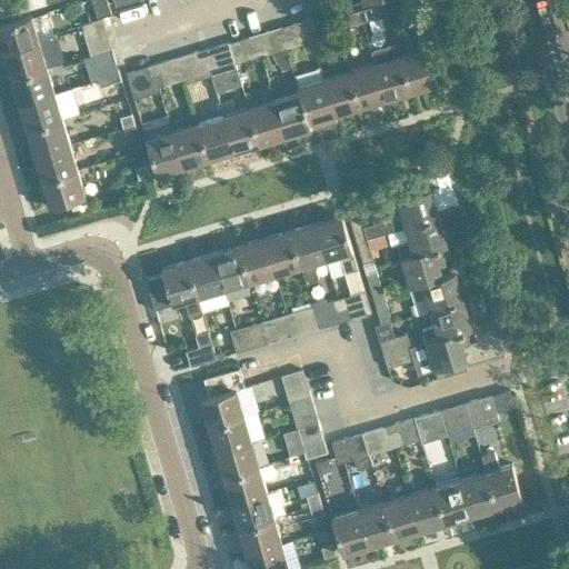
[(0,17),(22,10),(18,0),(13,0),(0,3),(0,17)]
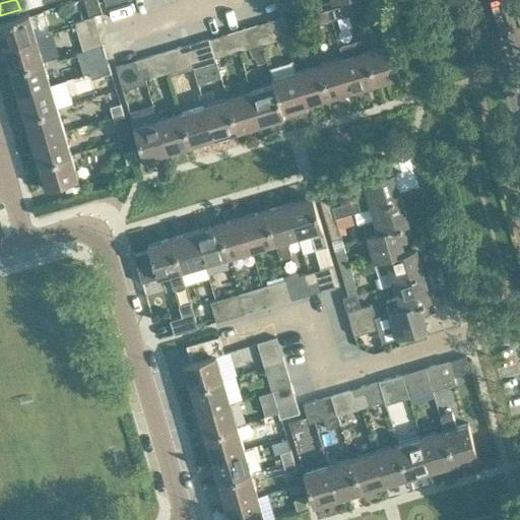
[(44,2),(43,0),(16,0),(20,9),(44,2)]
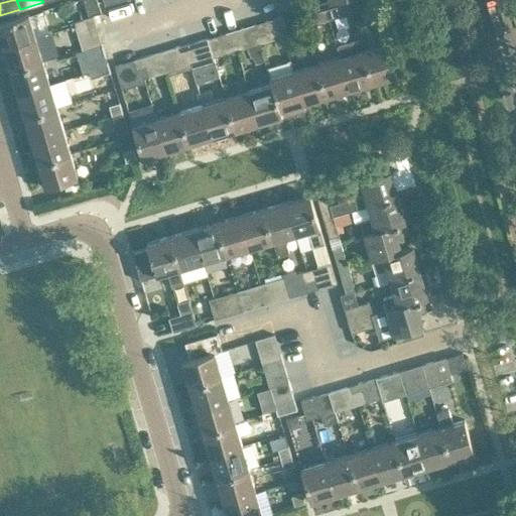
[(93,14),(101,12),(99,6),(97,0),(84,0),(87,10),(72,14),(74,21),(94,15),(93,14)]
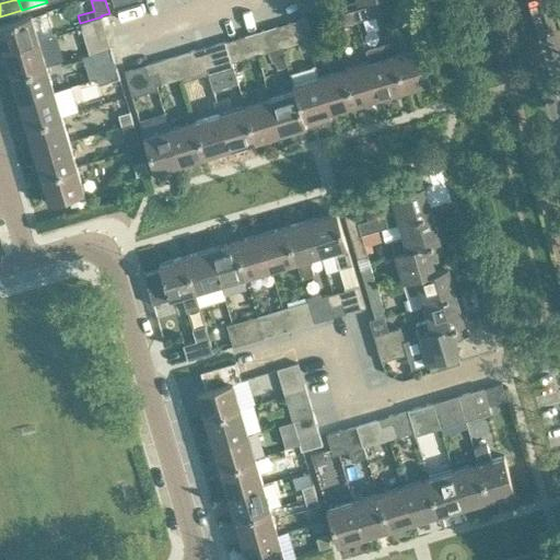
[(296,0),(298,3),(299,3),(301,12),(312,9),(316,3),(315,0),(296,0)]
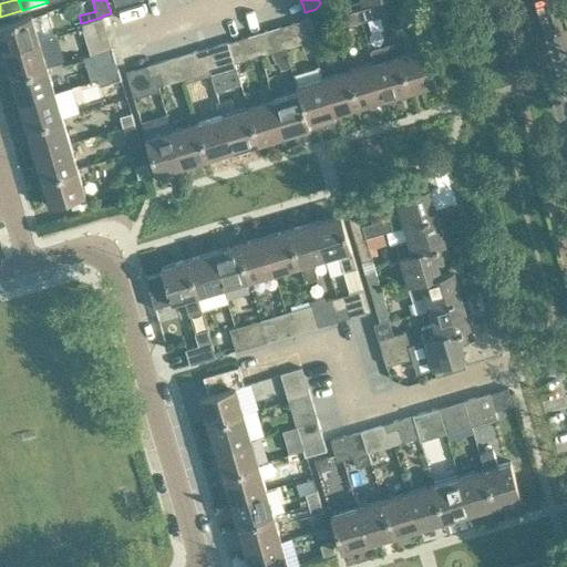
[(383,2),(359,10),(362,21),(387,13),(383,2)]
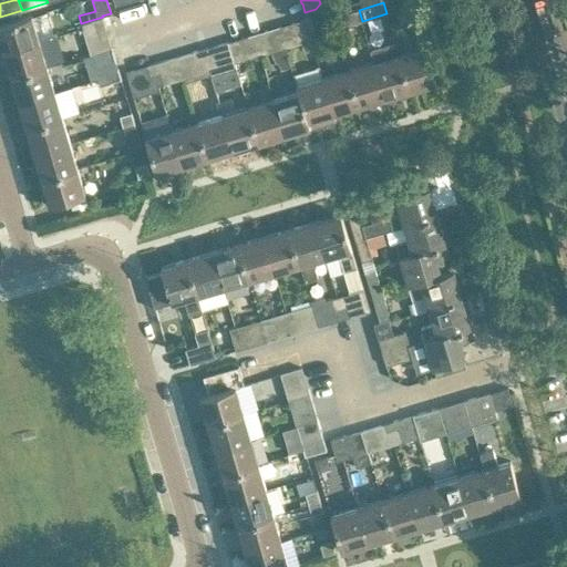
[(362,21),(359,10),(347,13),(351,24),(362,21)]
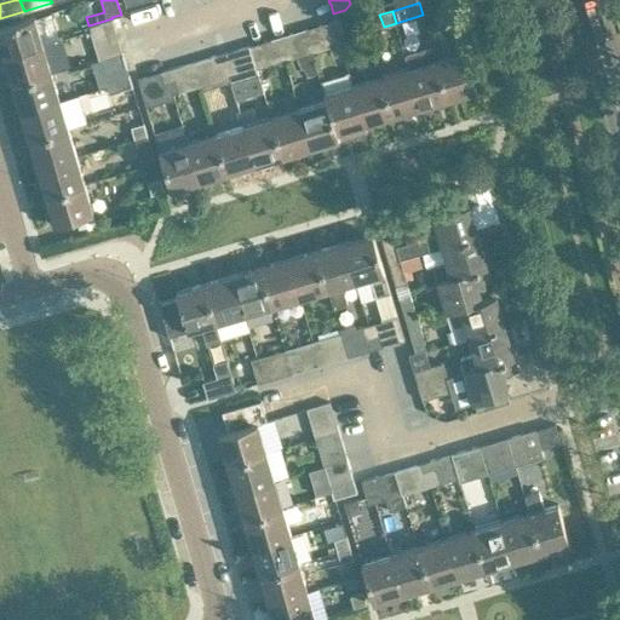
[(44,45),(35,16),(0,26),(0,42),(4,57),(44,45)]
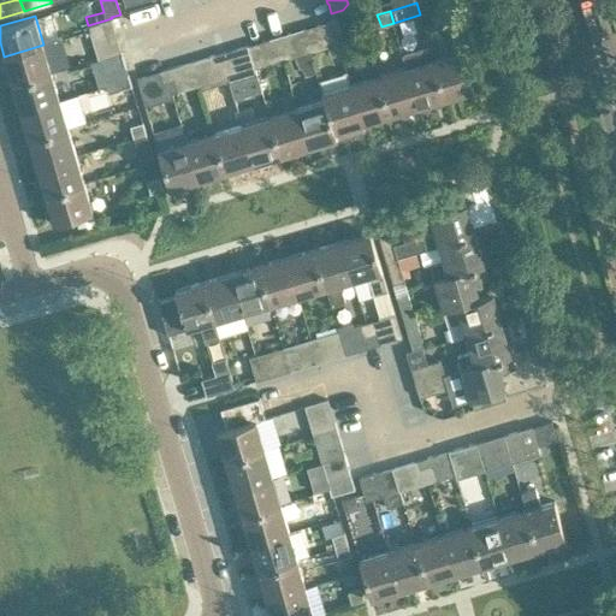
[(112,18),(100,22),(102,34),(92,37),(98,58),(122,51),(112,18)]
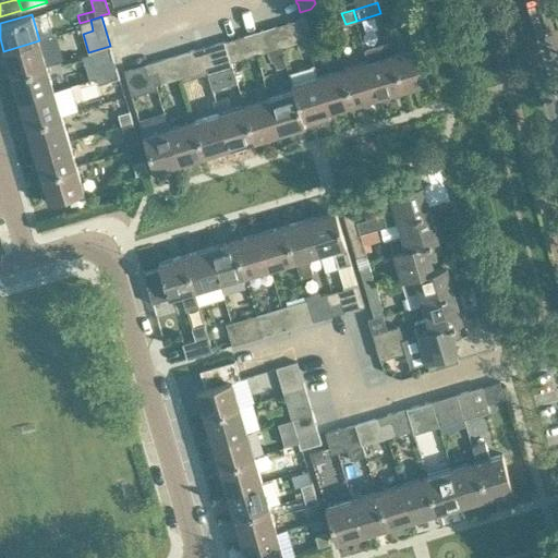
[(306,16),(294,20),(298,31),(308,27),(306,16)]
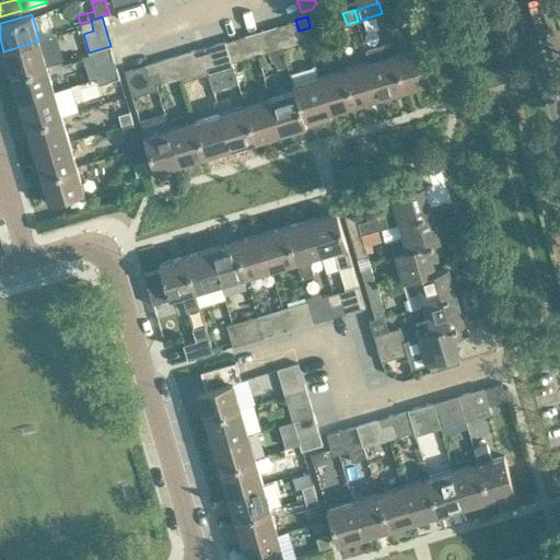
[(93,31),(91,20),(80,23),(83,34),(93,31)]
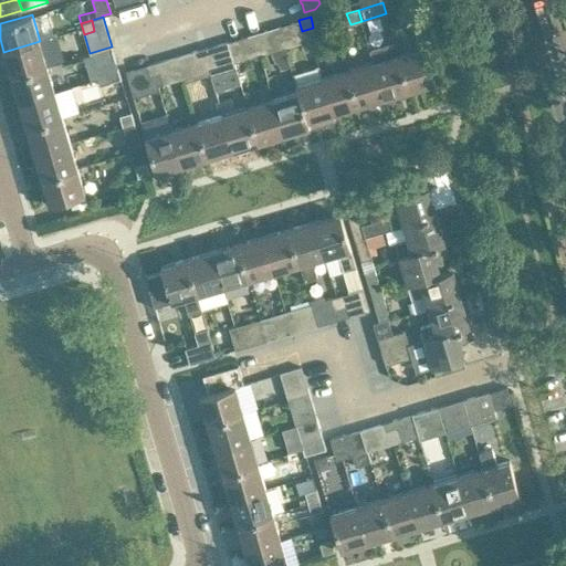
[(316,39),(313,28),(302,31),(299,20),(279,25),(285,48),(316,39)]
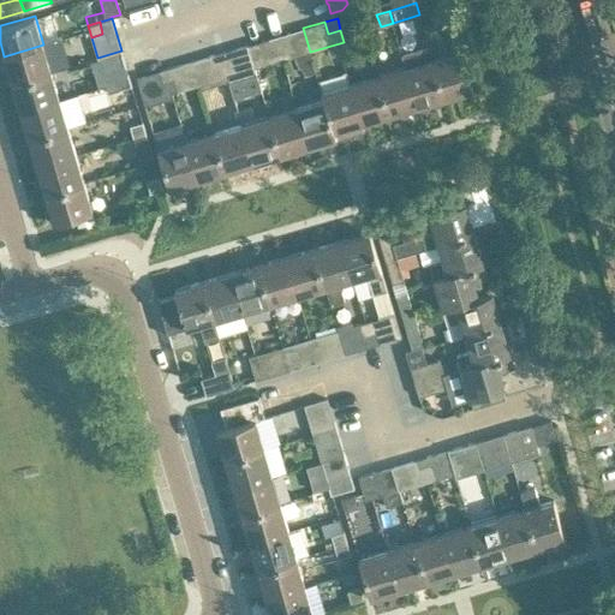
[(310,52),(303,28),(270,39),(273,49),(286,46),(290,58),(310,52)]
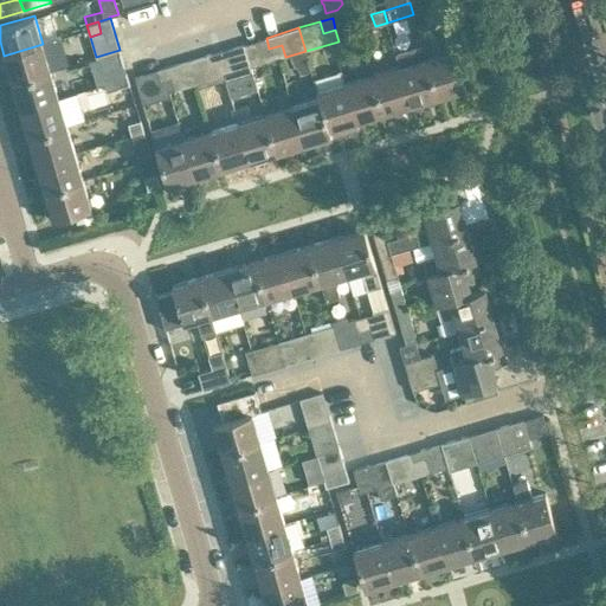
[(50,70),(43,44),(4,56),(12,82),(50,70)]
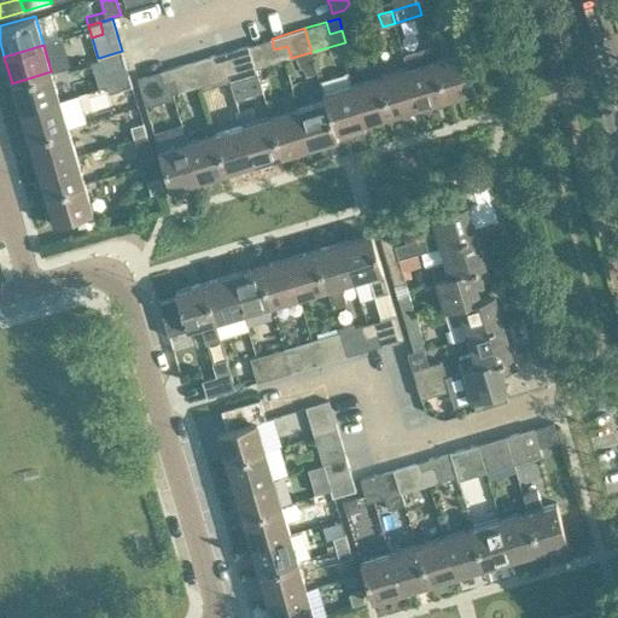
[(250,45),(215,56),(219,66),(232,63),(235,75),(228,77),(229,81),(231,82),(231,85),(260,76),(257,69),(250,45)]
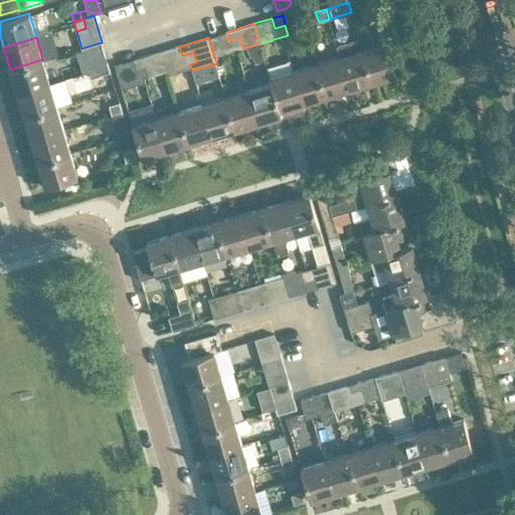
[(242,48),(239,38),(228,41),(231,51),(242,48)]
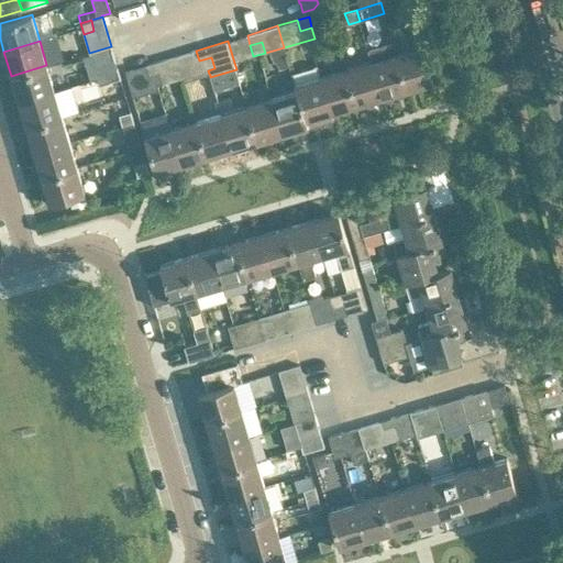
[(117,67),(111,46),(89,53),(99,85),(109,81),(106,70),(117,67)]
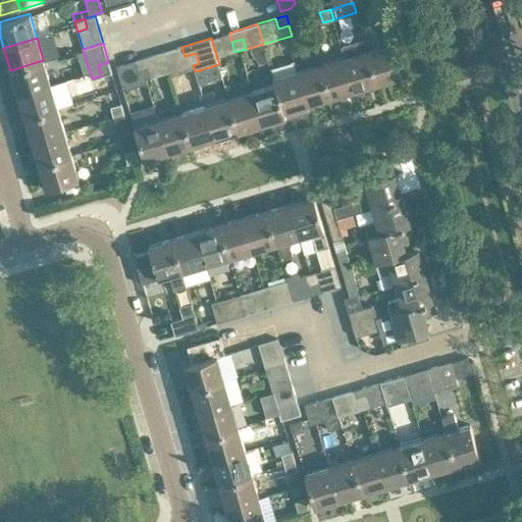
[(401,75),(392,43),(368,50),(377,83),(401,75)]
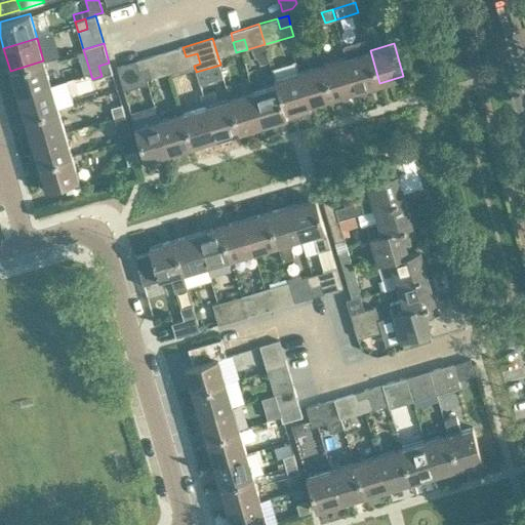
[(183,47),(166,52),(172,75),(195,69),(194,66),(200,64),(197,53),(186,56),(183,47)]
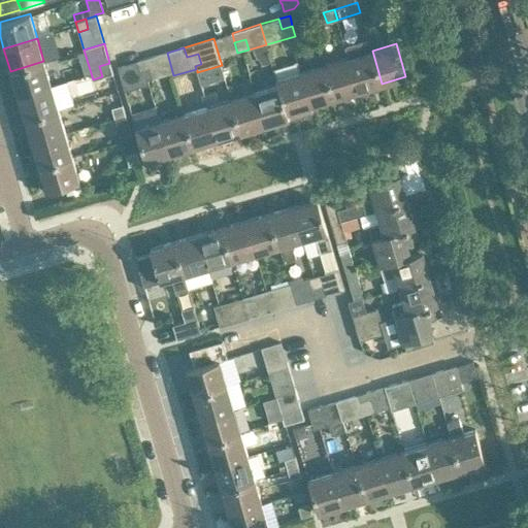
[(382,84),(372,51),(349,58),(358,91),(382,84)]
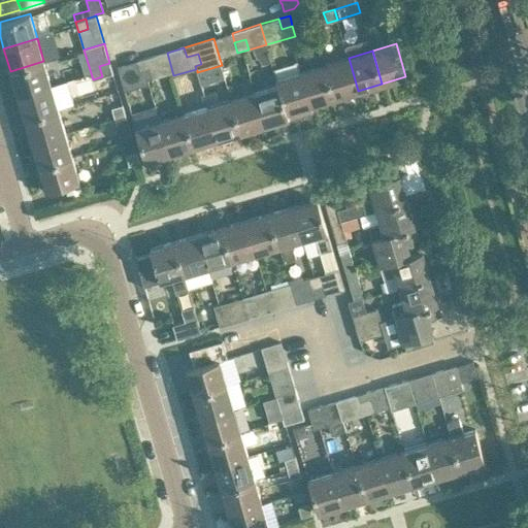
[(146,58),(136,61),(139,71),(150,68),(146,58)]
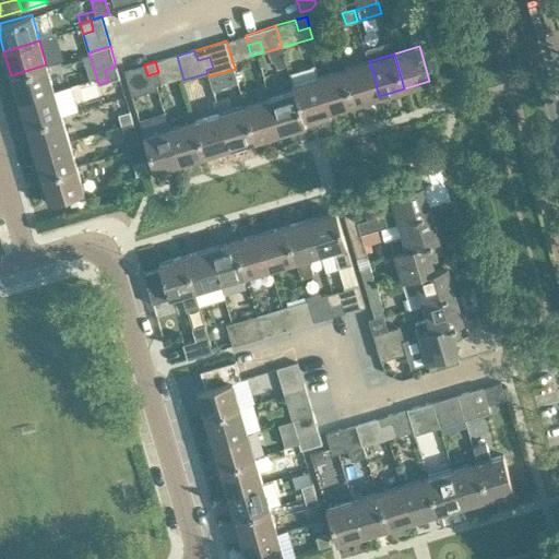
[(379,96),(369,61),(344,69),(354,104),(379,96)]
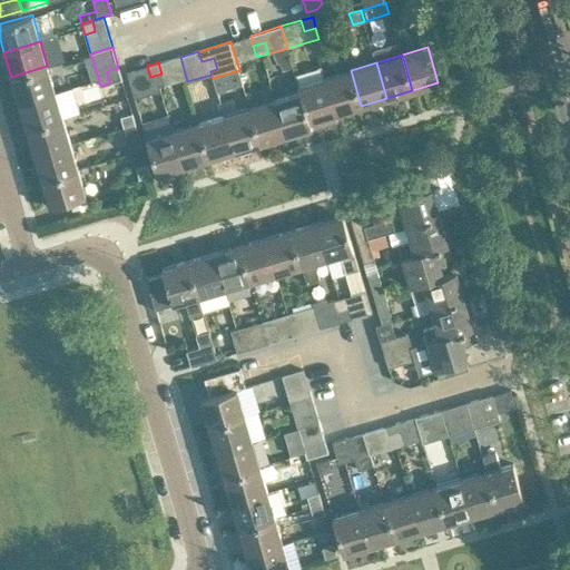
[(55,91),(47,66),(11,77),(19,102),(55,91)]
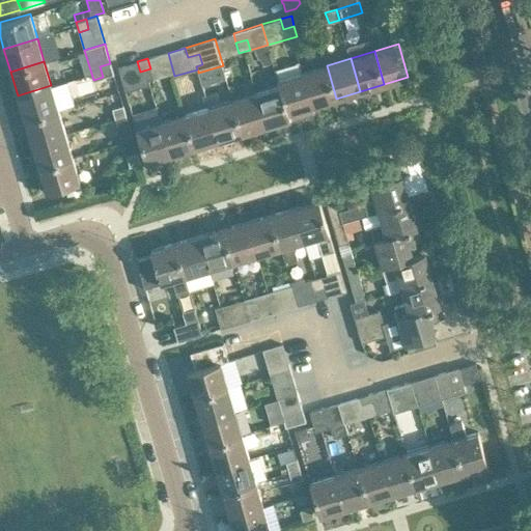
[(154,79),(150,68),(140,72),(137,61),(118,67),(124,87),(154,79)]
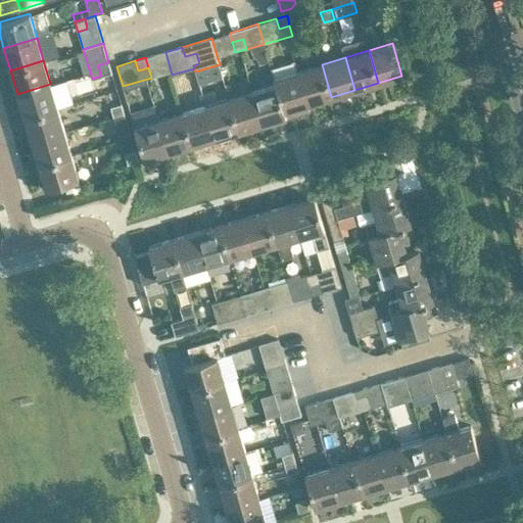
[(111,73),(108,62),(98,65),(101,76),(111,73)]
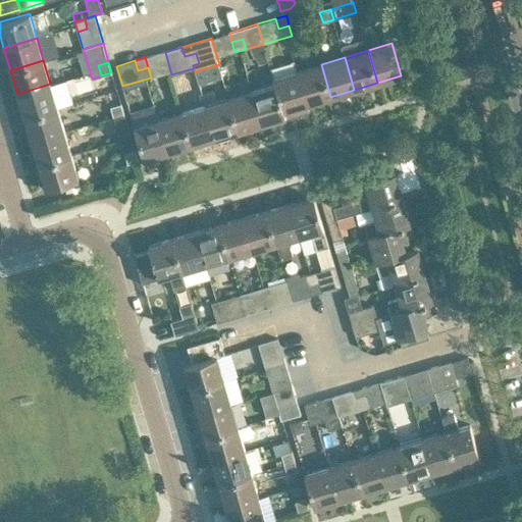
[(330,97),(321,64),(298,71),(307,104),(330,97)]
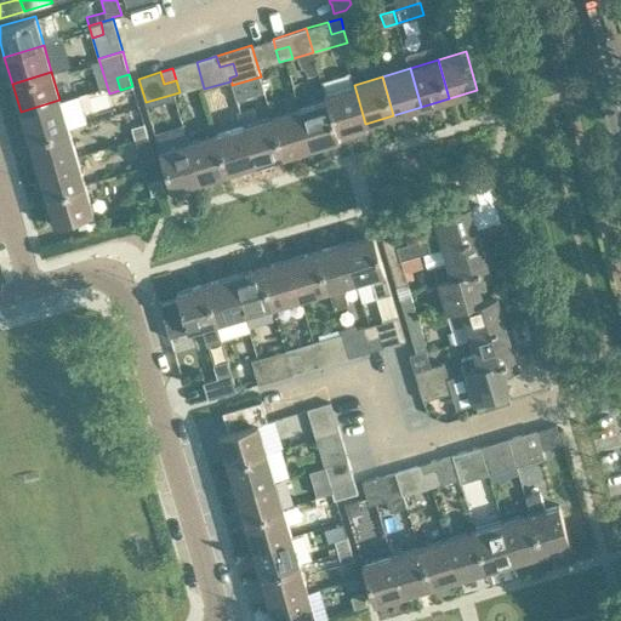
[(365,124),(354,85),(325,93),(328,100),(329,100),(340,140),(368,131),(365,124)]
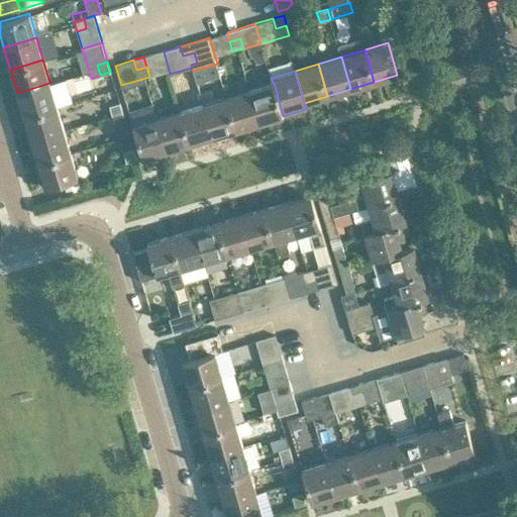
[(57,106),(49,83),(17,93),(24,117),(57,106)]
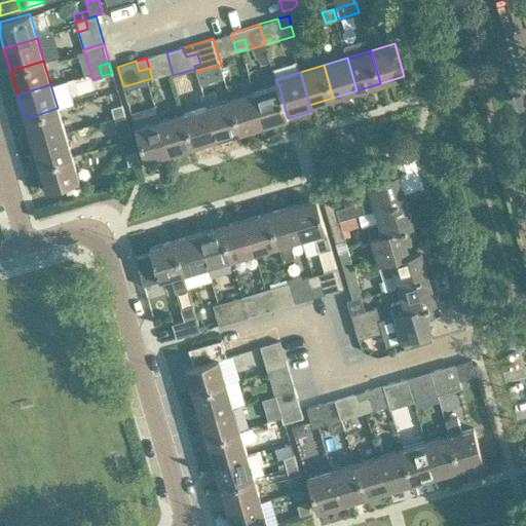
[(278,84),(277,84),(255,91),(264,124),(288,118),(278,84)]
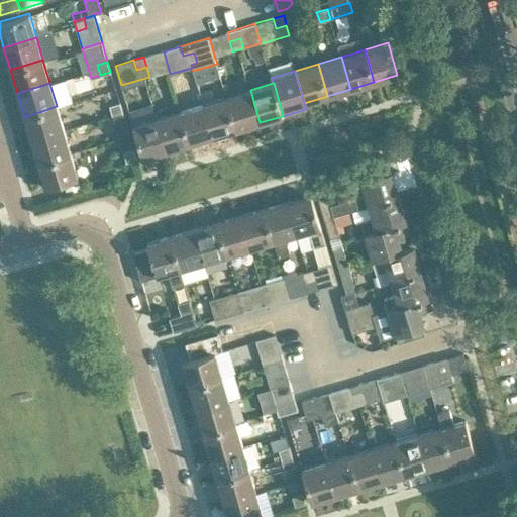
[(260,122),(250,90),(227,97),(237,129),(260,122)]
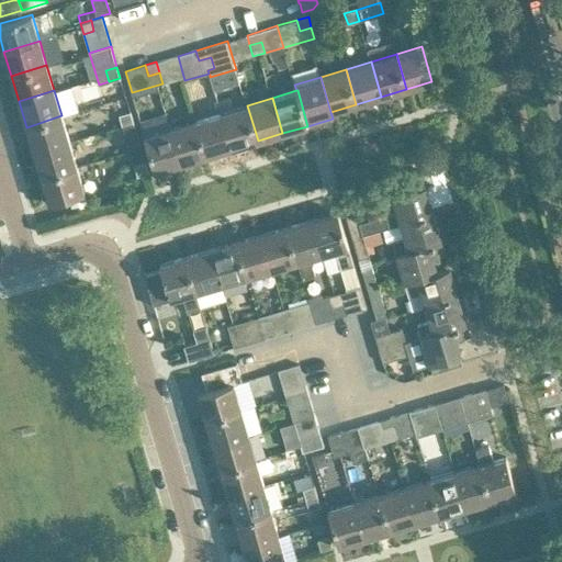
[(258,141),(247,105),(233,110),(229,99),(217,102),(221,113),(232,148),(258,141)]
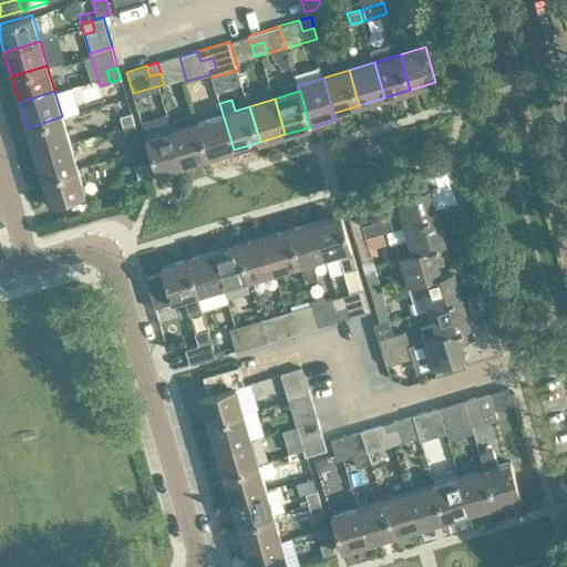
[(120,116),(123,127),(135,123),(132,113),(120,116)]
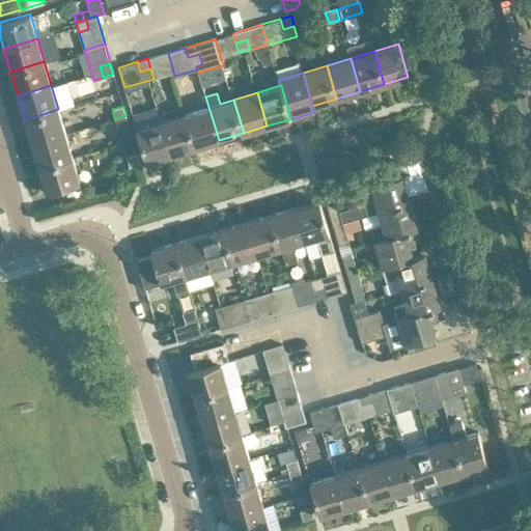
[(219,140),(208,107),(186,114),(195,147),(219,140)]
